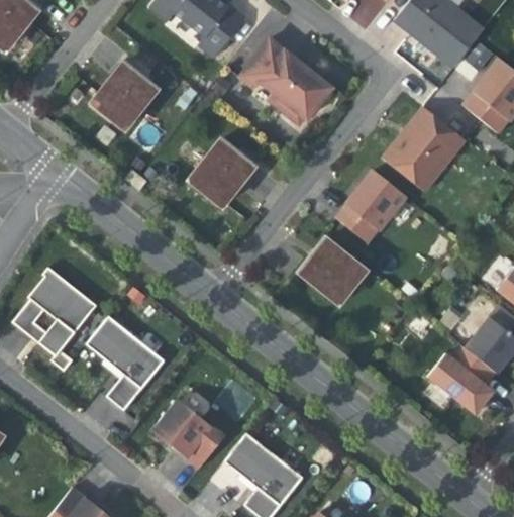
[(23,0),(0,0),(0,35),(12,45),(25,29),(38,12),(23,0)]
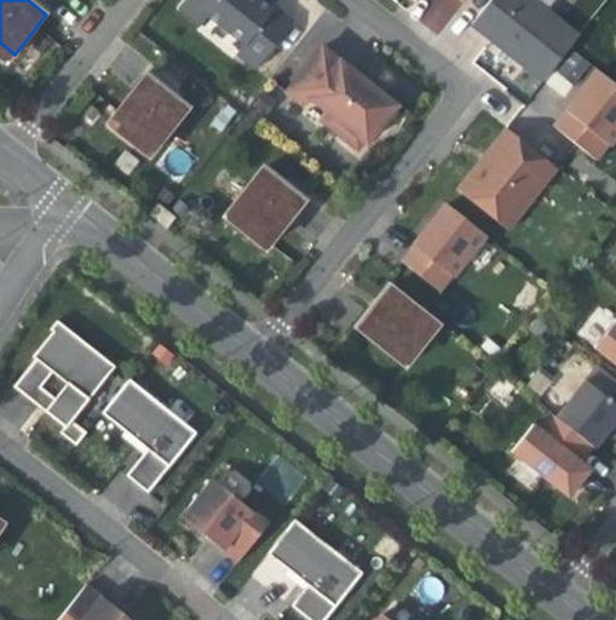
[(205,24),(217,11),(224,0),(188,0),(183,7),(205,24)]
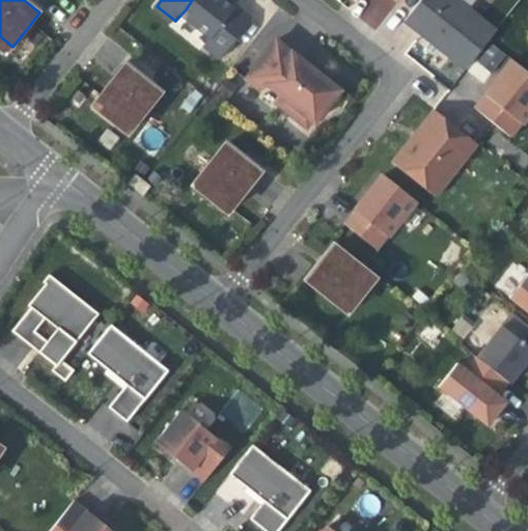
[(192,0),(186,9),(217,34),(235,9),(223,0),(192,0)]
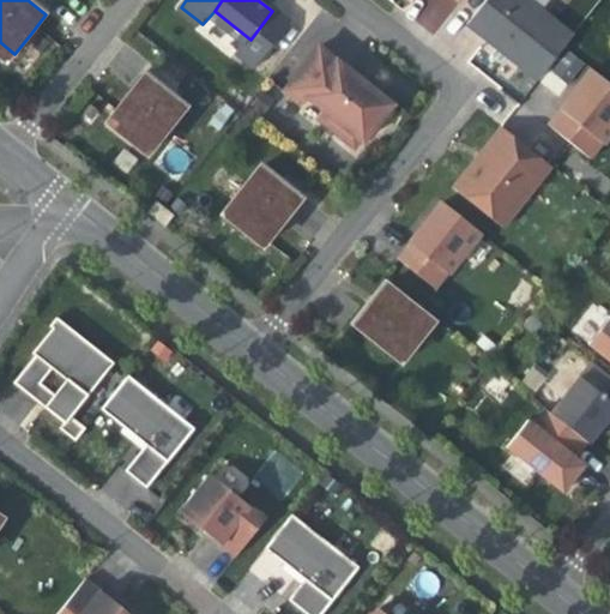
[(429,0),(415,19),(436,35),(458,5),(451,0),(429,0)]
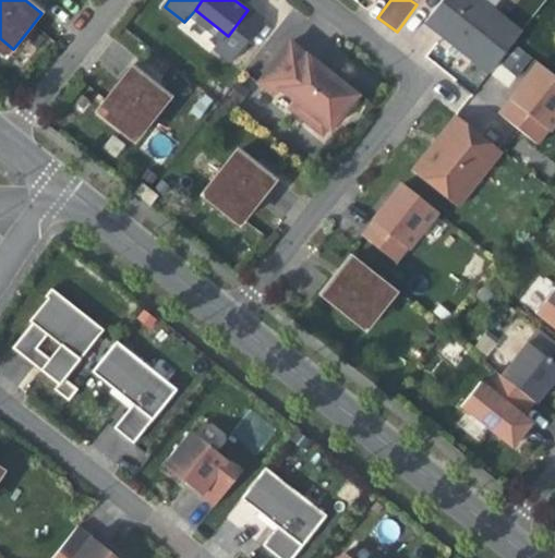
[(482,0),(445,0),(427,22),(457,45),(492,73),(523,33),(482,0)]
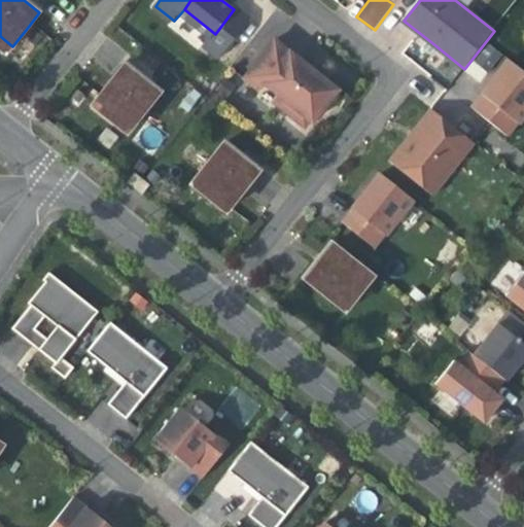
[(221,59),(252,19),(237,6),(234,9),(215,34),(205,45),(221,59)]
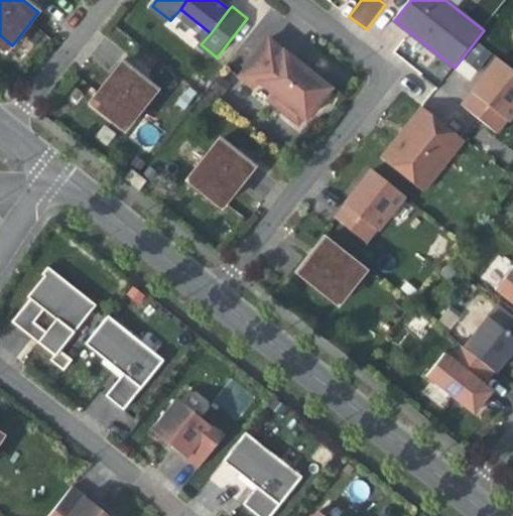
[(0,45),(7,51),(12,45),(0,35),(0,45)]
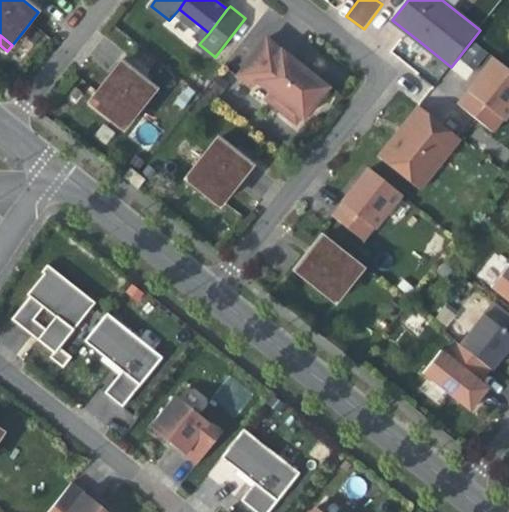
[(269,40),(239,76),(254,88),(259,81),(275,93),(303,116),(305,117),(329,88),(299,64),(269,40)]
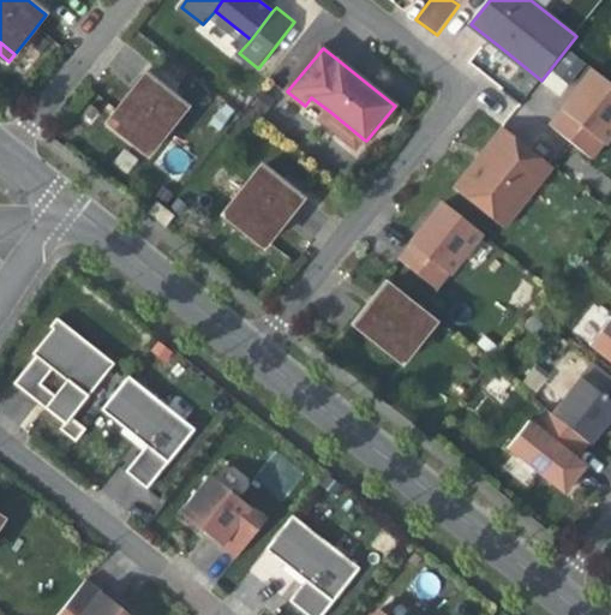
[(567,97),(587,60),(568,49),(546,85),(567,97)]
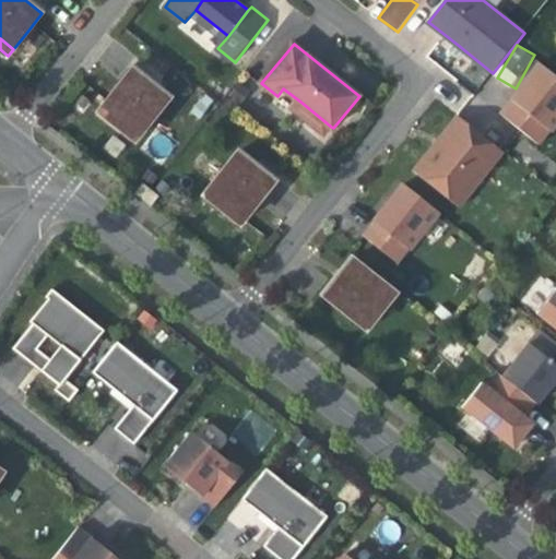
[(541,66),(524,85),(531,91),(547,71),(541,66)]
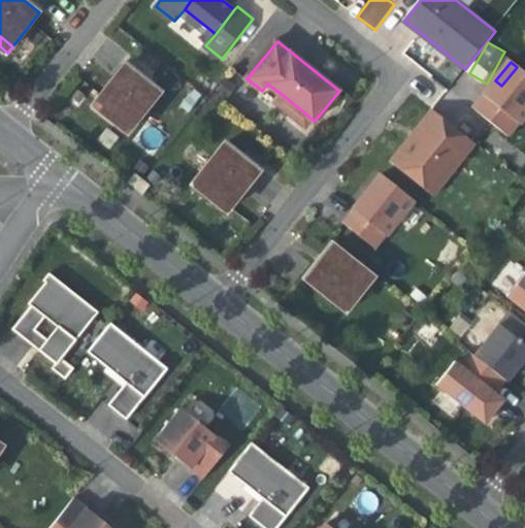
[(113,83),(99,101),(133,129),(161,94),(126,66),(113,83)]
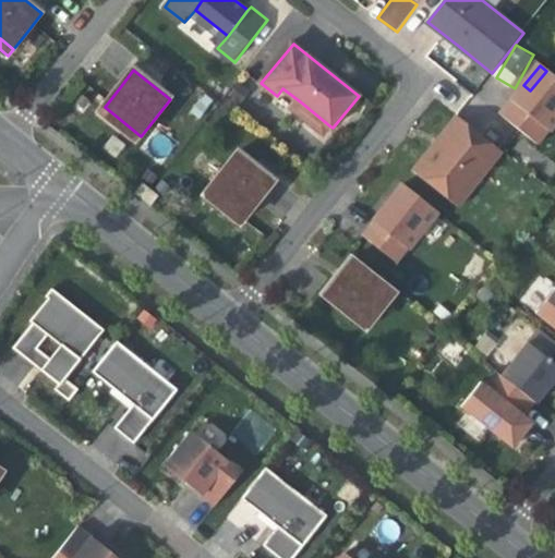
[(515,97),(501,114),(539,145),(554,123),(554,77),(546,71),(530,91),(523,85),(515,97)]
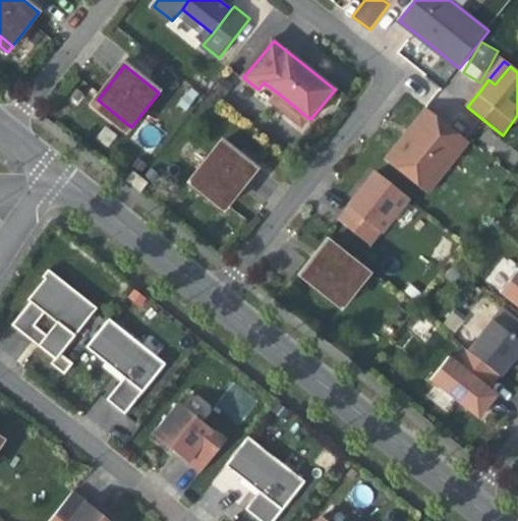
[(217,90),(226,97),(235,85),(226,78),(217,90)]
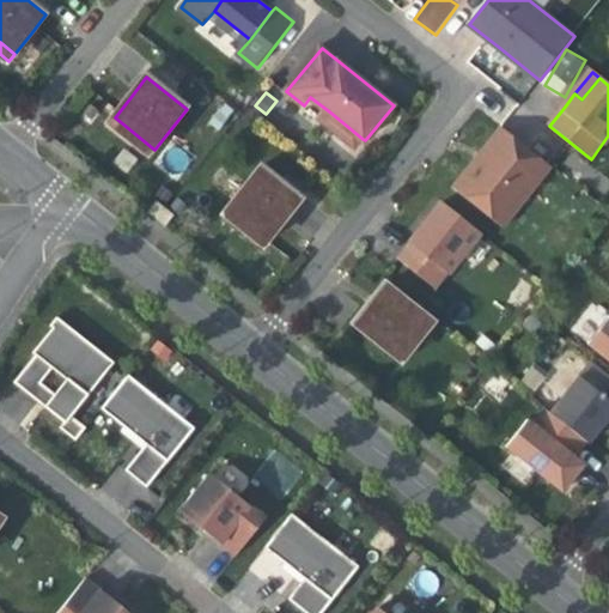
[(357,146),(363,139),(329,111),(323,120),(357,146)]
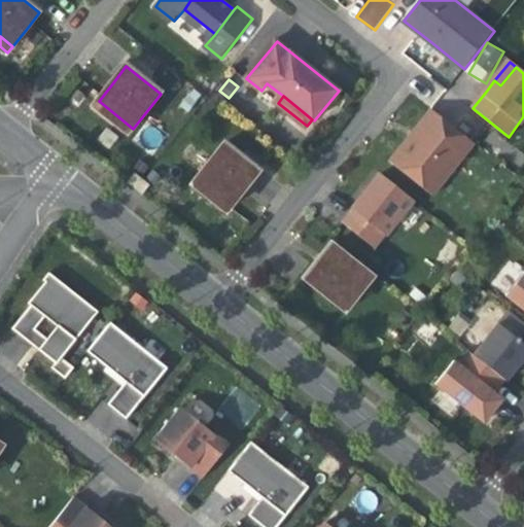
[(129,135),(133,129),(99,101),(94,107),(129,135)]
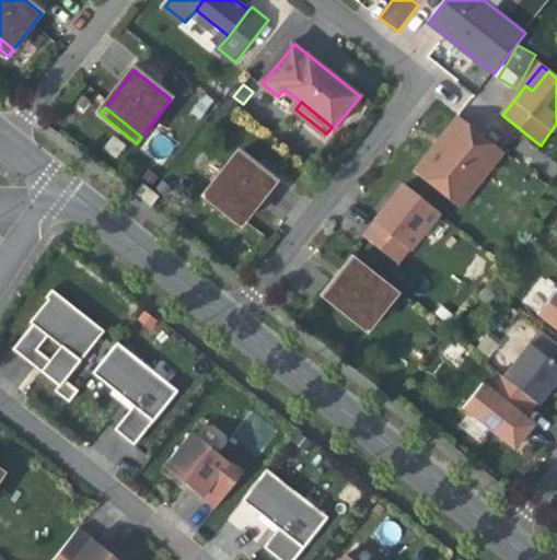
[(506,152),(463,118),(445,139),(448,141),(432,161),(430,160),(418,174),(462,208),(506,152)]
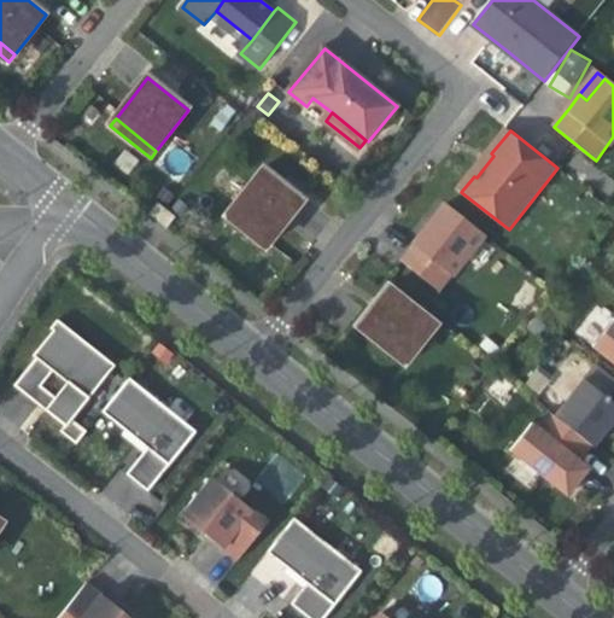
[(493,156),(491,153),(484,163),(474,176),(477,178),(493,156)]
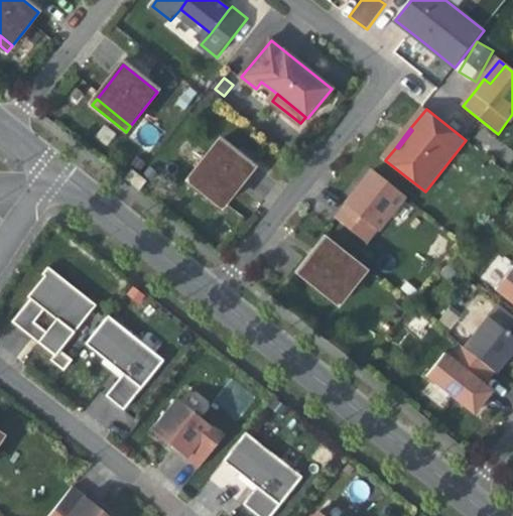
[(194,175),(227,203),(240,186),(254,169),(221,142),(194,175)]
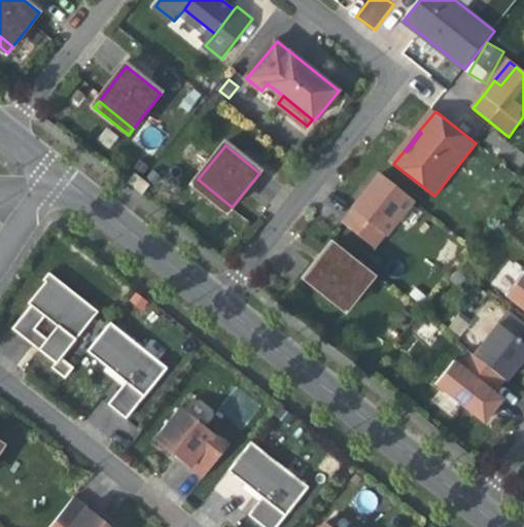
[(383,174),(367,195),(372,198),(387,178),(383,174)]
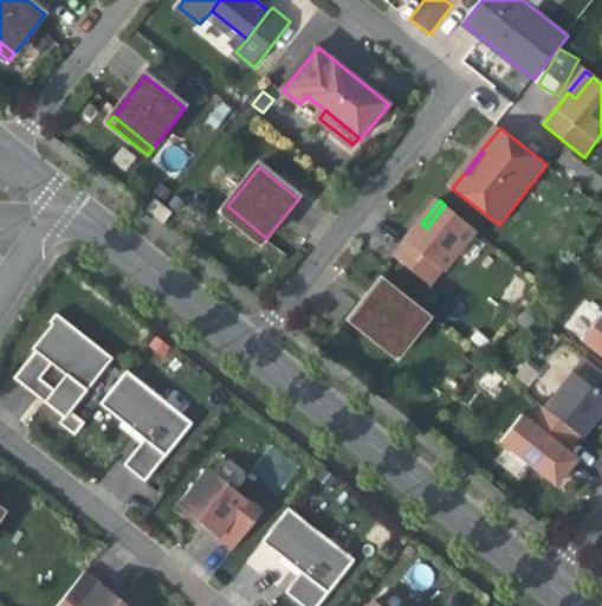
[(477,230),(445,205),(427,227),(421,224),(415,232),(396,255),(433,284),(477,230)]
